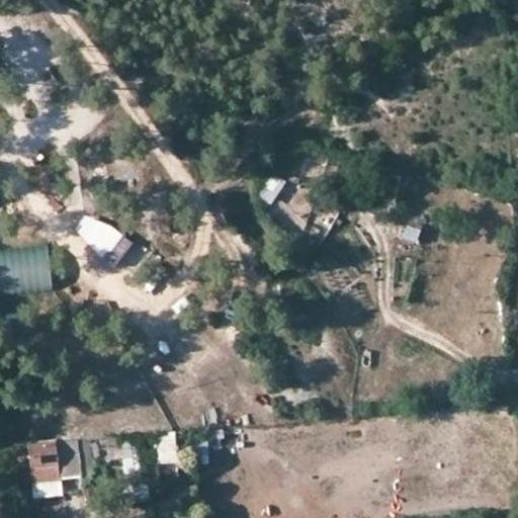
[(269,203),(282,179),(269,172),(256,195),(269,203)]
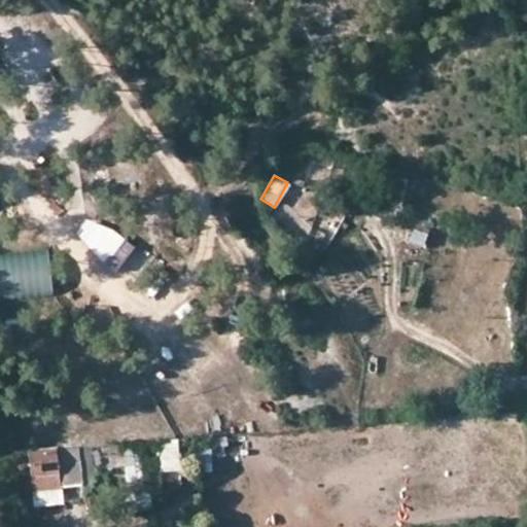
[(0,297),(50,295),(48,252),(0,254),(0,297)]
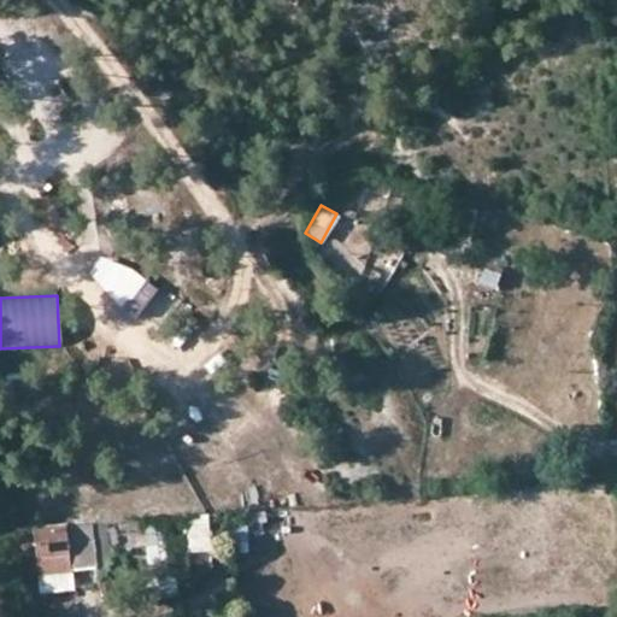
[(182,551),(209,550),(206,511),(180,513),(182,551)]
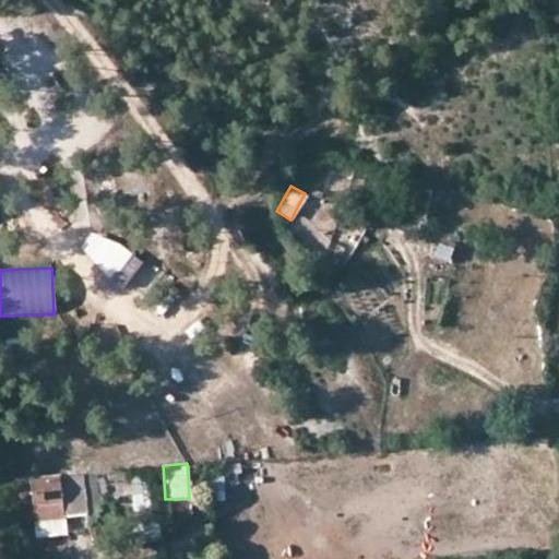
[(132,525),(147,524),(143,467),(129,468),(132,525)]
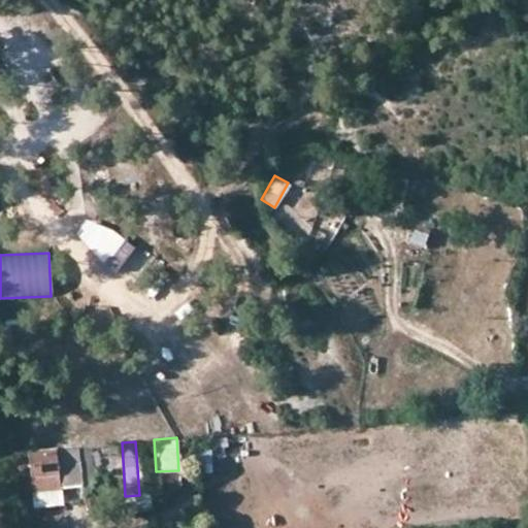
[(54,447),(28,450),(31,490),(57,488),(54,447)]
